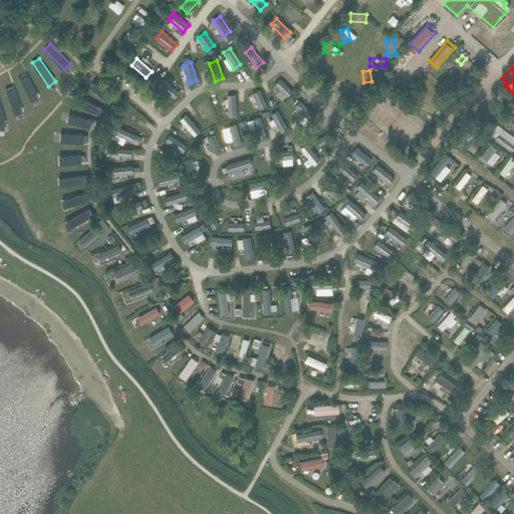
[(294,91),(280,79),(274,85),(289,97),(294,91)]
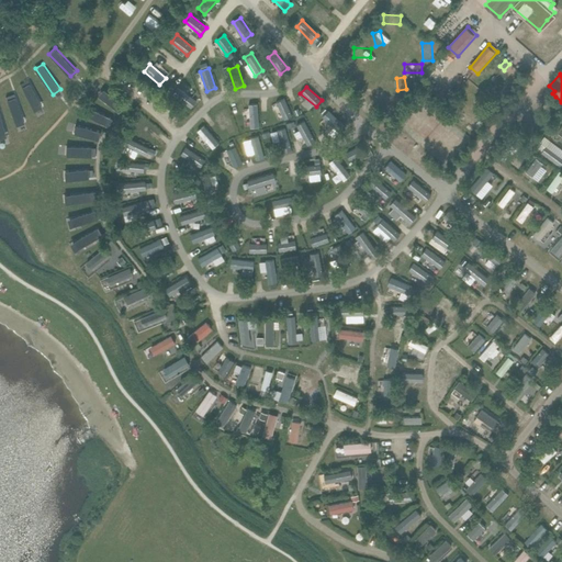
[(105,88),(100,96),(121,112),(126,104),(105,88)]
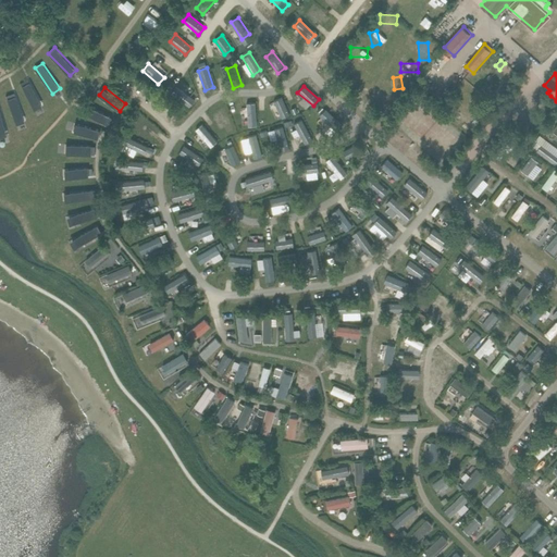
[(192,100),(175,87),(170,94),(185,108),(192,100)]
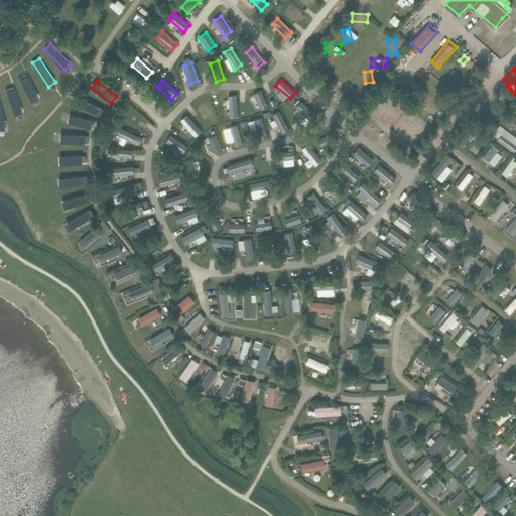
[(268,106),(261,88),(254,91),(261,109),(268,106)]
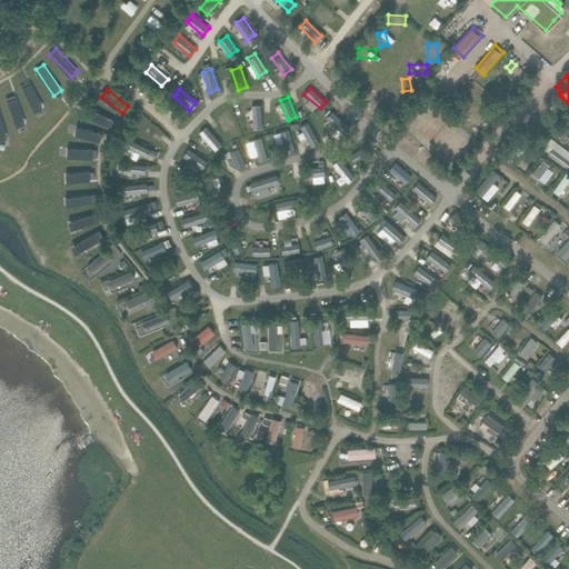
[(8,100),(17,126),(26,123),(18,98),(8,100)]
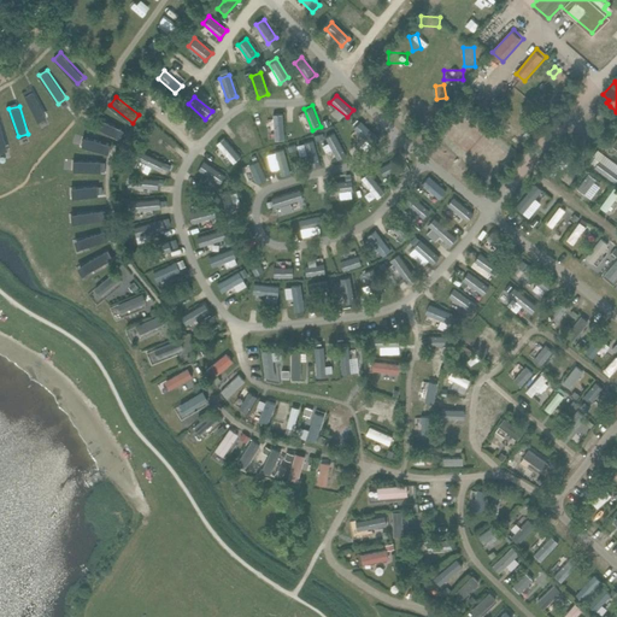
[(99,117),(95,125),(121,137),(125,129),(99,117)]
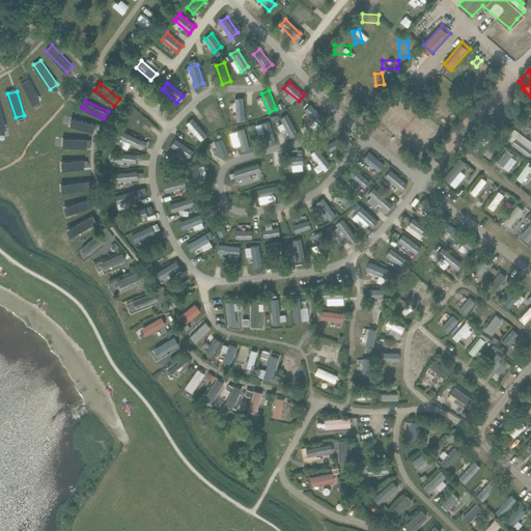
[(221,120),(214,102),(205,105),(213,123),(221,120)]
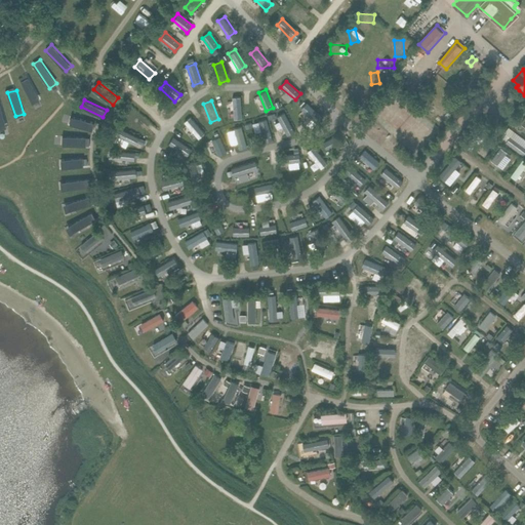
[(319,117),(305,105),(298,111),(314,124),(319,117)]
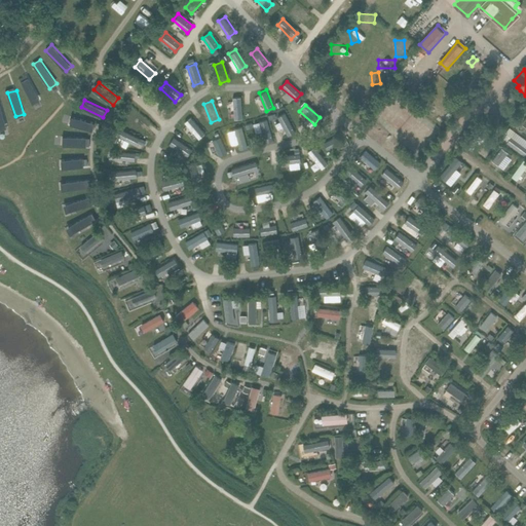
[(146,121),(130,109),(125,115),(141,127),(146,121)]
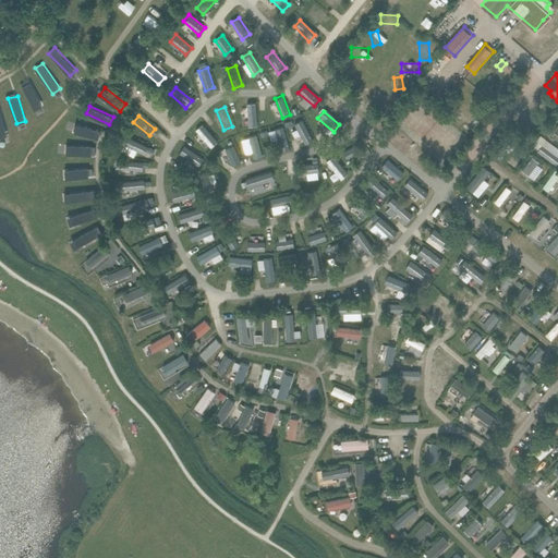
[(312,140),(302,121),(294,125),(304,144),(312,140)]
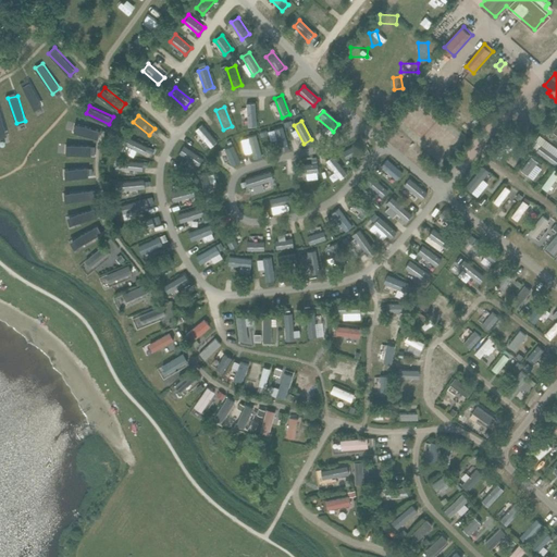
[(76,123),(73,132),(99,139),(101,130),(76,123)]
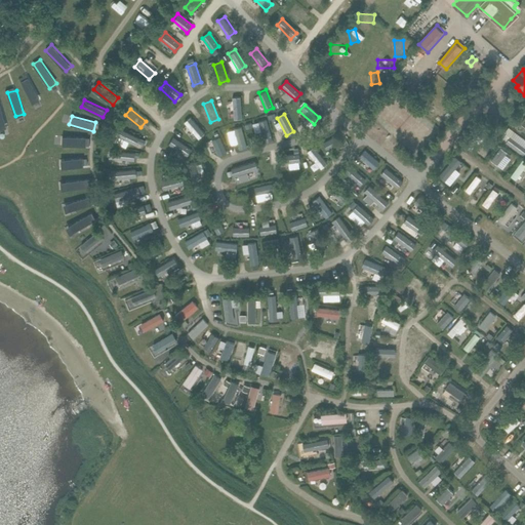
[(203,134),(192,118),(185,124),(197,139),(203,134)]
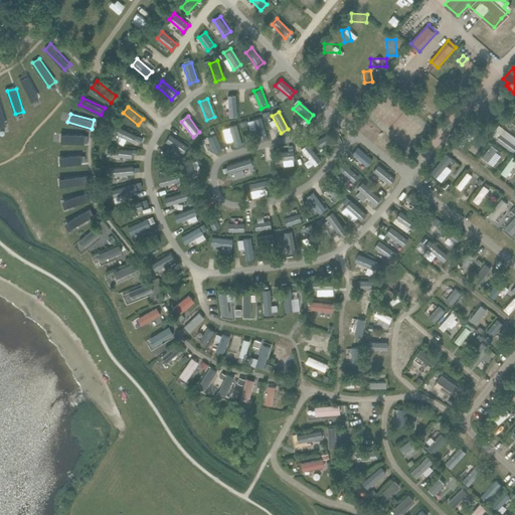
[(267,136),(263,118),(254,120),(259,138),(267,136)]
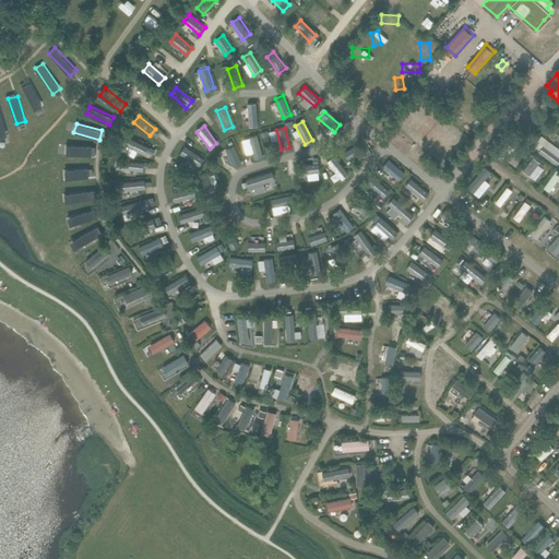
[(145,144),(127,135),(123,144),(142,153),(145,144)]
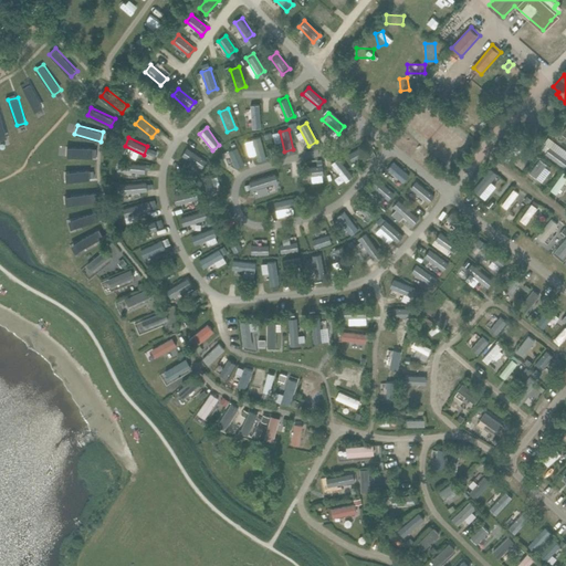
[(266,158),(261,137),(252,139),(258,160),(266,158)]
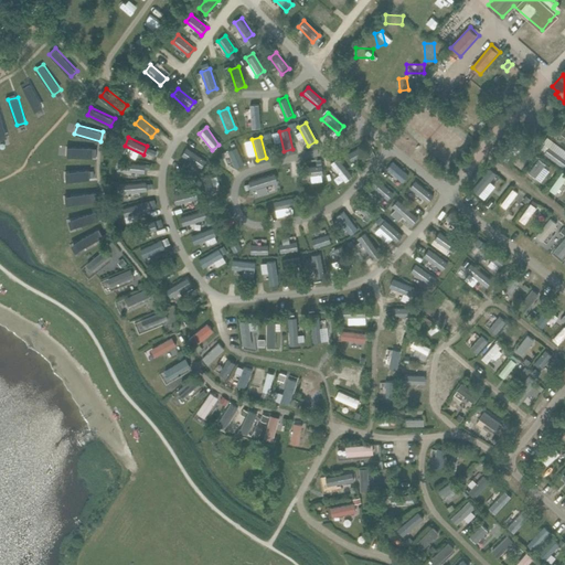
[(513,140),(501,157),(508,162),(521,146),(513,140)]
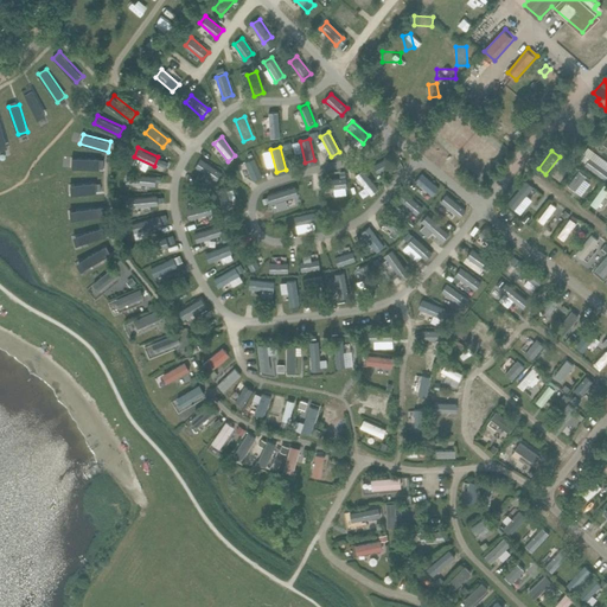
[(394,155),(374,165),(377,174),(397,164),(394,155)]
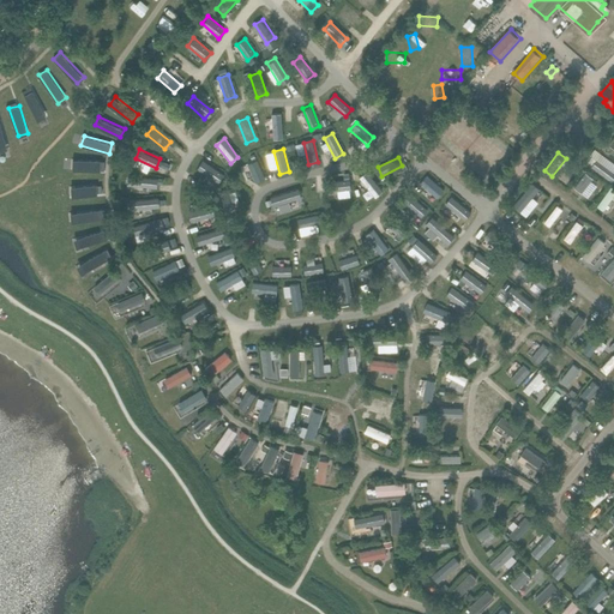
[(593,167),(611,181),(613,175),(613,170),(599,158),(593,167)]
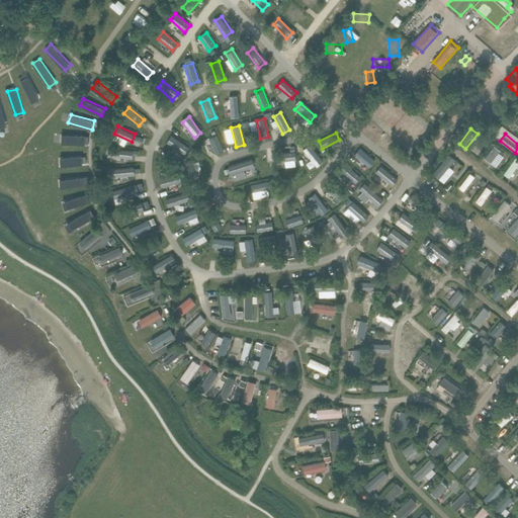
[(224,154),(217,136),(208,139),(216,157),(224,154)]
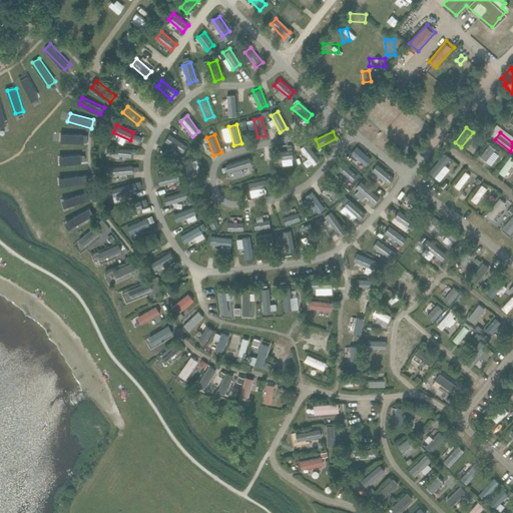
[(186,146),(170,136),(166,143),(182,153),(186,146)]
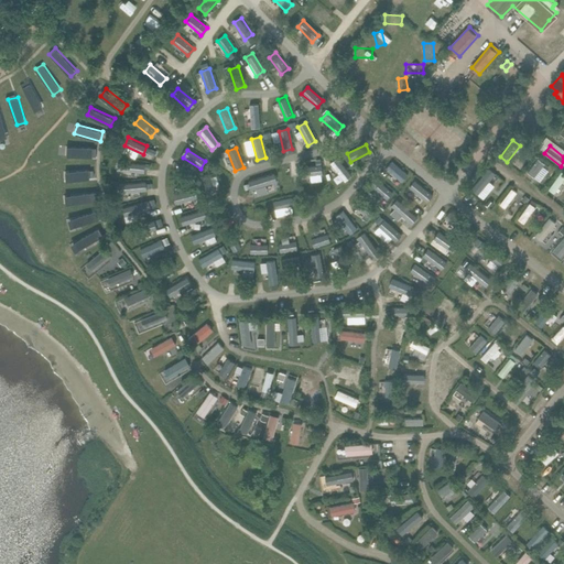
[(538,156),(524,173),(532,179),(545,162),(538,156)]
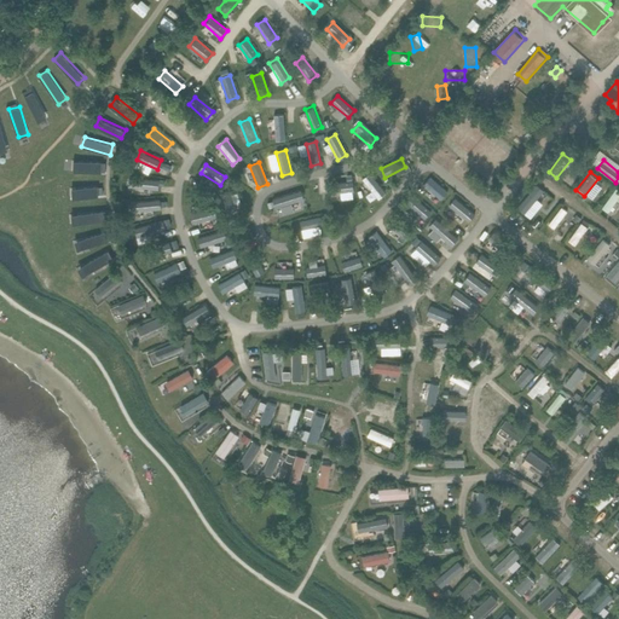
[(386,192),(371,174),(363,180),(377,198),(386,192)]
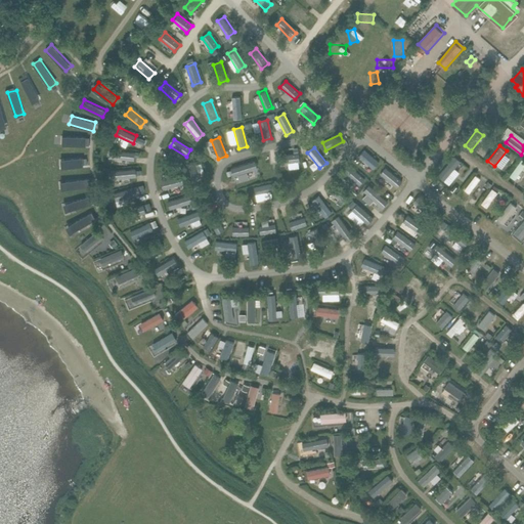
[(133,153),(114,149),(112,158),(131,161),(133,153)]
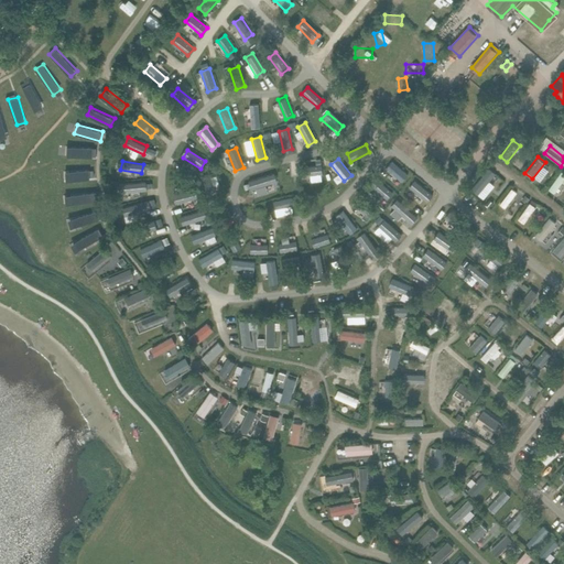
[(386,171),(403,183),(409,175),(391,163),(386,171)]
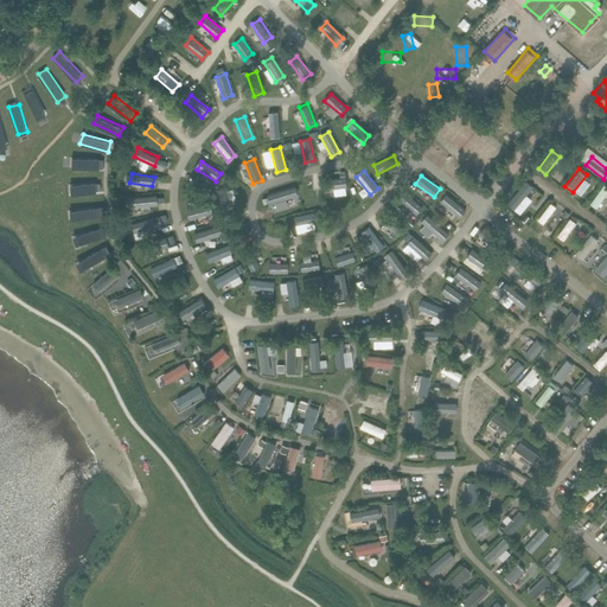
[(344,179),(321,181),(323,191),(345,189),(344,179)]
